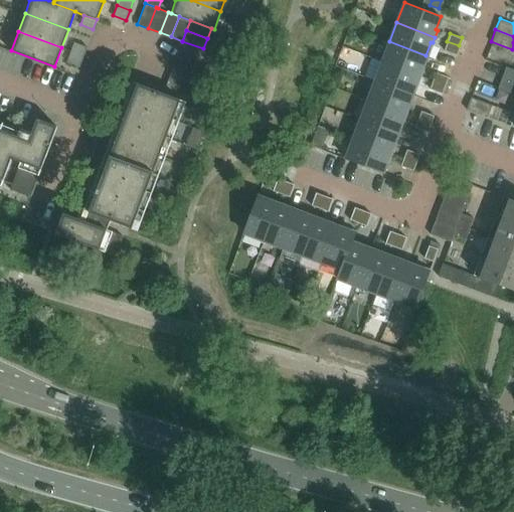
[(82,55),(87,45),(74,40),(70,50),(82,55)]
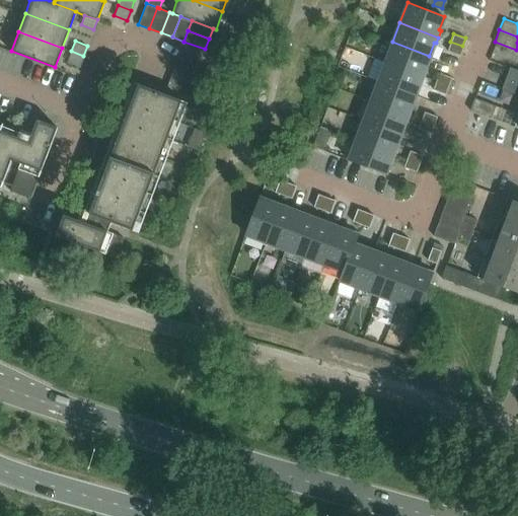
[(424,69),(429,56),(392,42),(385,61),(424,76),(426,69),(424,69)]
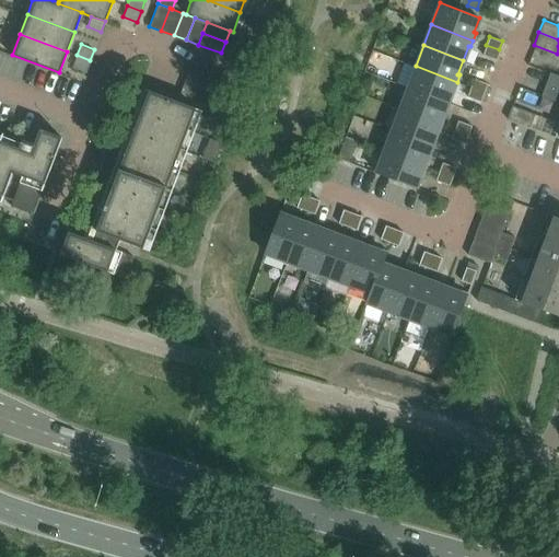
[(496,58),(499,49),(486,45),(482,54),(496,58)]
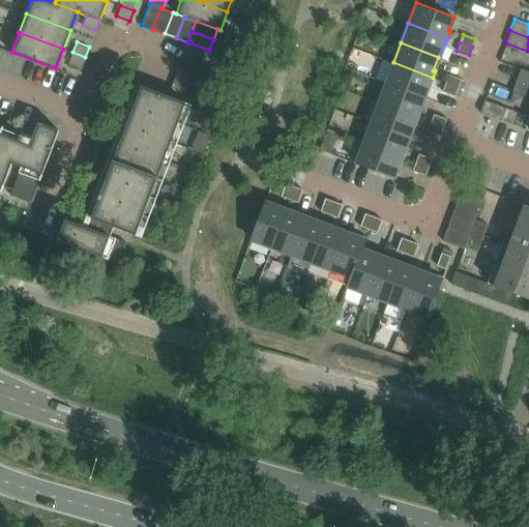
[(82,67),(85,57),(72,52),(68,62),(82,67)]
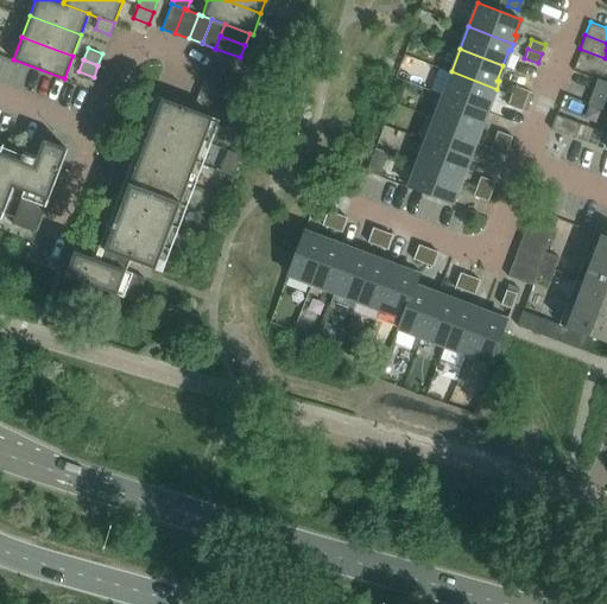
[(227,91),(232,77),(208,69),(203,82),(227,91)]
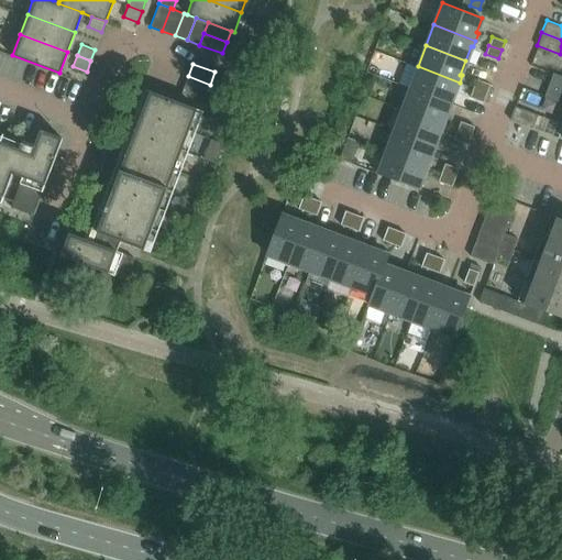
[(456,89),(460,83),(418,66),(410,87),(450,102),(454,88),(456,89)]
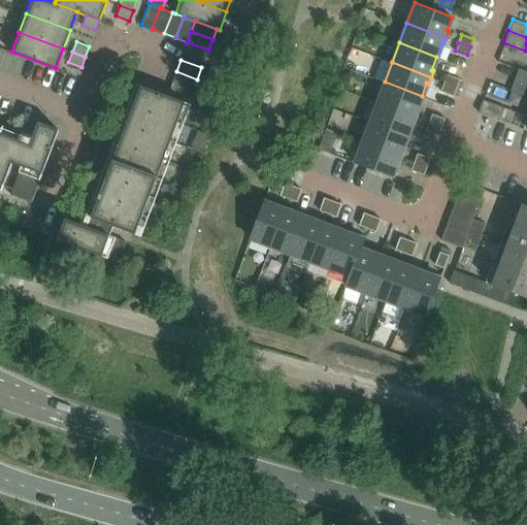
[(526,83),(526,80),(526,70),(518,67),(514,78),(526,83)]
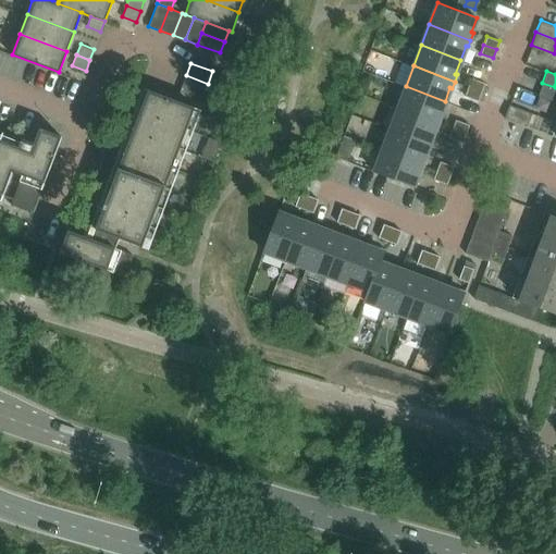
[(204,96),(208,84),(186,75),(181,87),(204,96)]
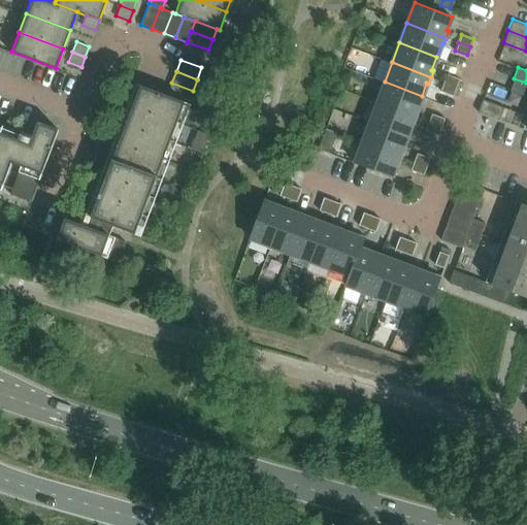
[(456,87),(459,77),(447,73),(443,81),(456,87)]
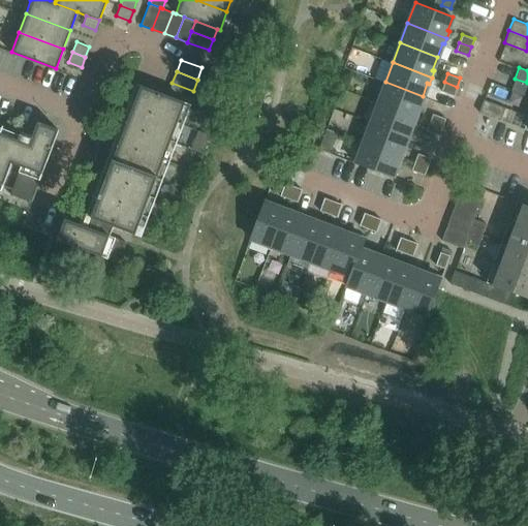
[(523,94),(527,83),(515,79),(510,89),(523,94)]
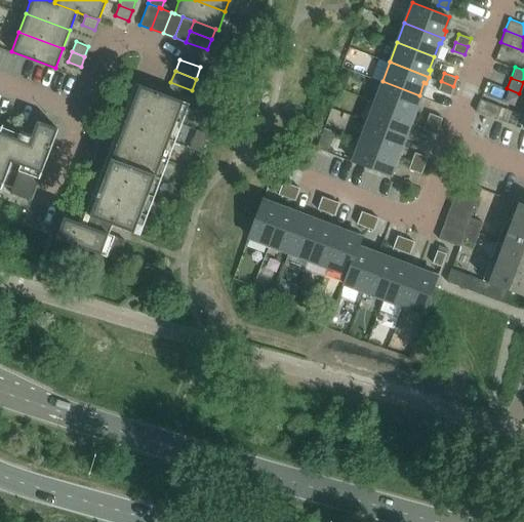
[(414,109),(419,95),(383,81),(375,101),(413,116),(416,109),(414,109)]
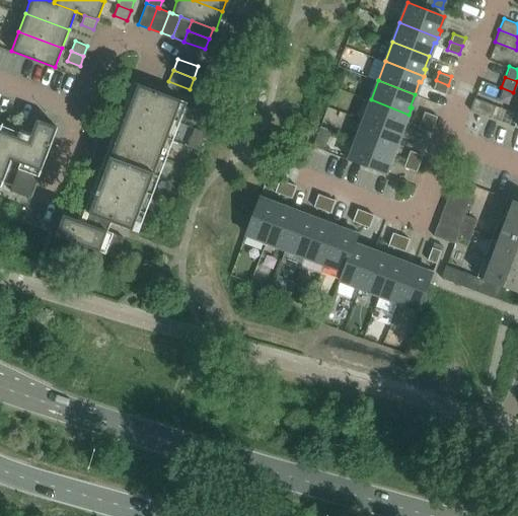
[(445,93),(448,85),(436,80),(433,88),(445,93)]
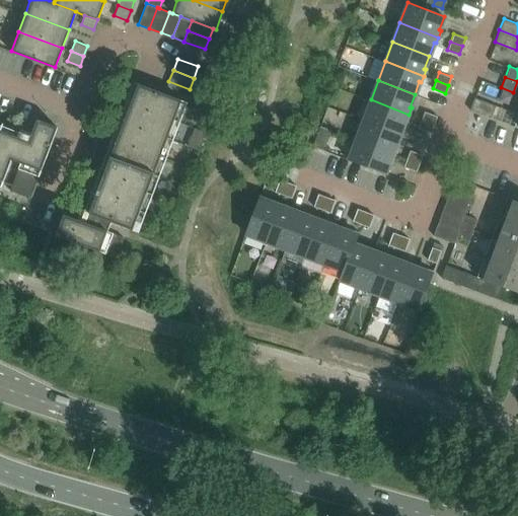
[(185,100),(190,89),(168,81),(164,93),(180,99),(185,100)]
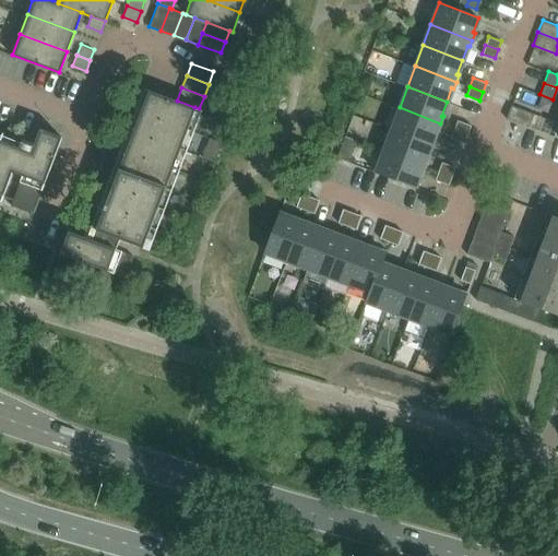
[(142,247),(194,107),(177,101),(149,90),(96,227),(91,226),(86,237),(68,231),(60,252),(125,275),(132,255),(115,248),(119,237),(142,247)]
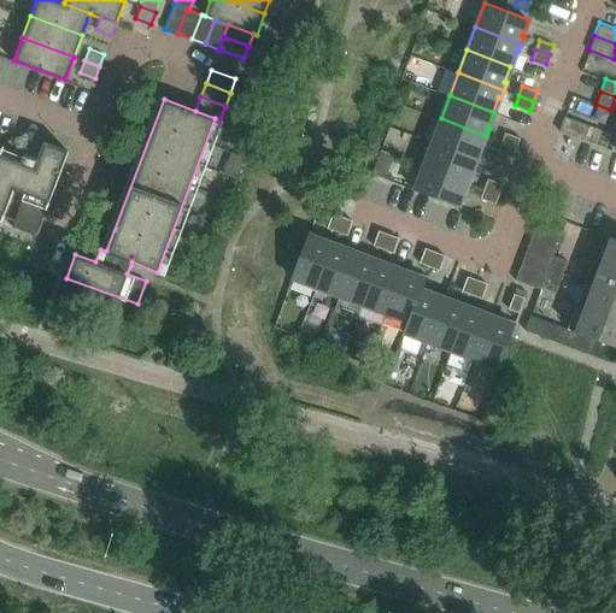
[(584,139),(588,124),(564,115),(558,129),(584,139)]
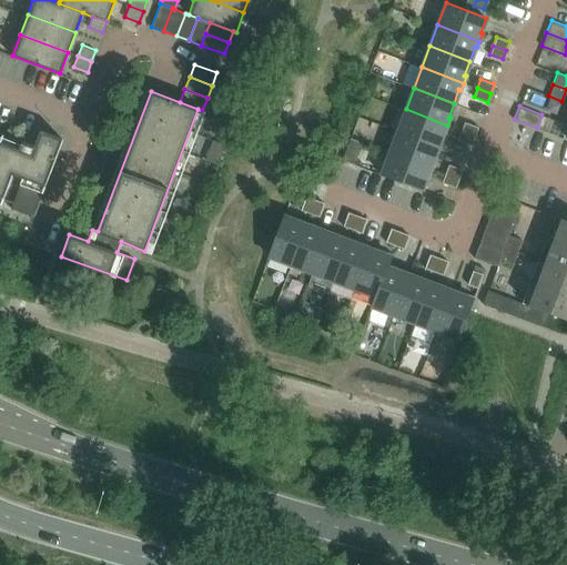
[(445,132),(447,125),(406,109),(397,130),(437,145),(443,131),(445,132)]
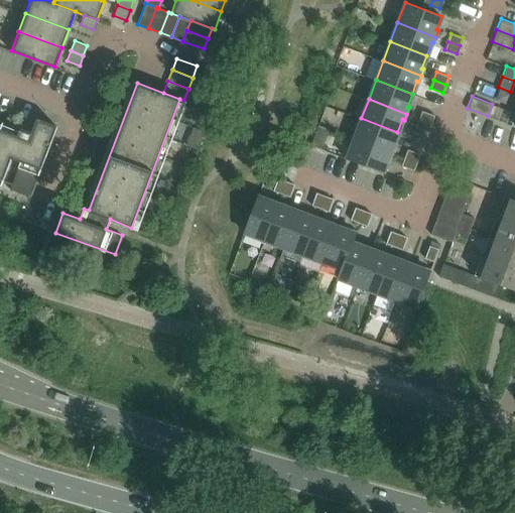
[(430,123),(434,115),(422,110),(418,118),(430,123)]
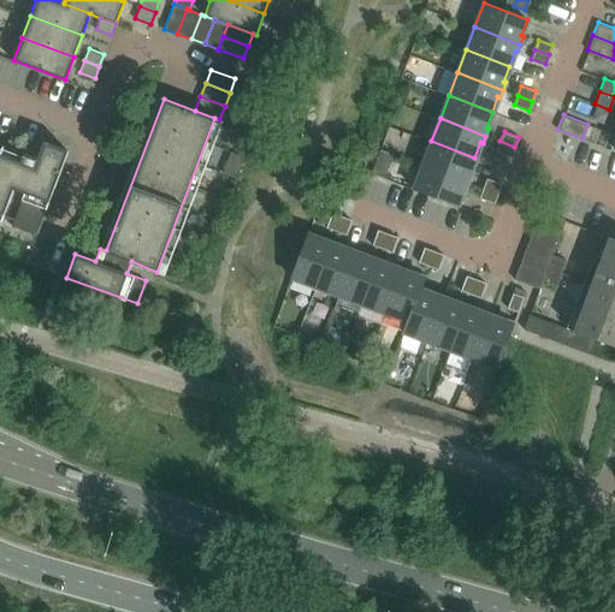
[(21,161),(0,153),(0,220),(12,188),(24,191),(12,225),(35,233),(58,174),(67,149),(43,141),(36,161),(23,156),(21,161)]
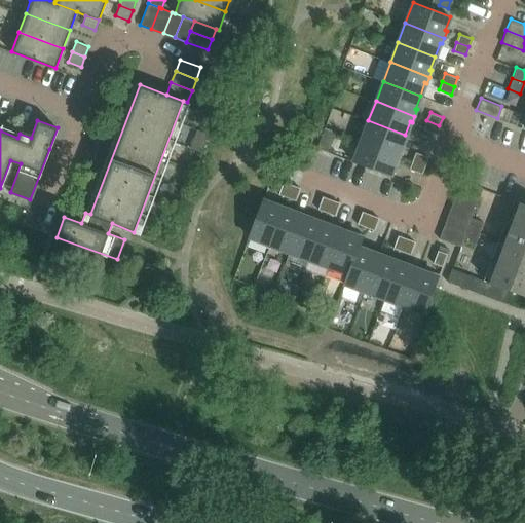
[(400,148),(405,135),(368,120),(361,141),(400,155),(402,149),(400,148)]
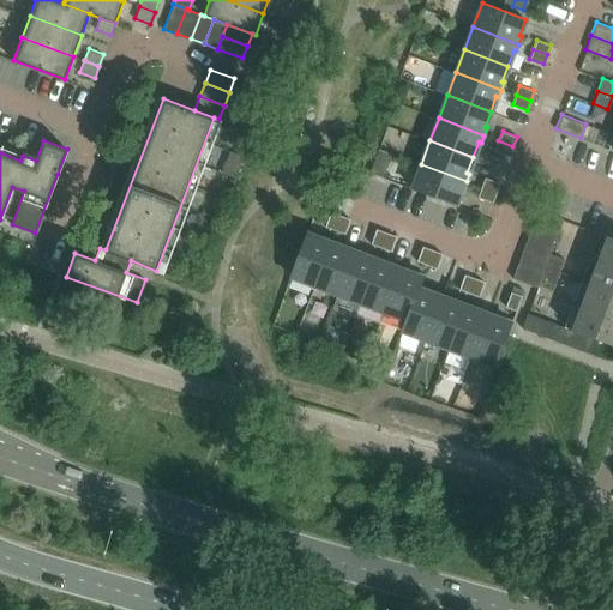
[(509,156),(512,146),(498,140),(494,150),(509,156)]
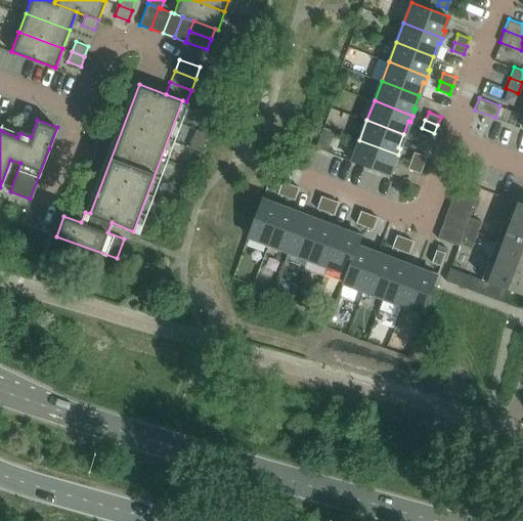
[(396,161),(398,155),(359,140),(352,160),(388,174),(394,160),(396,161)]
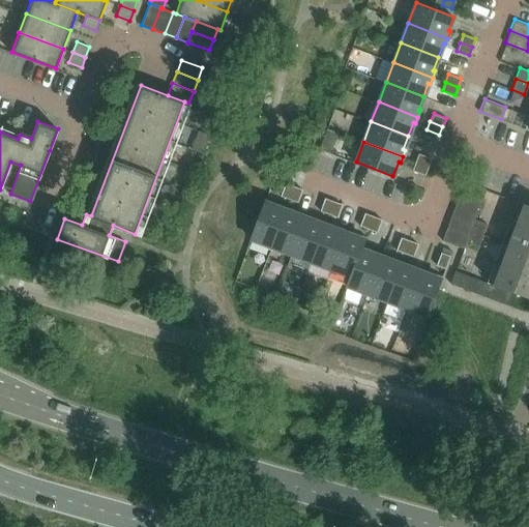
[(428,166),(431,157),(418,152),(415,160),(428,166)]
